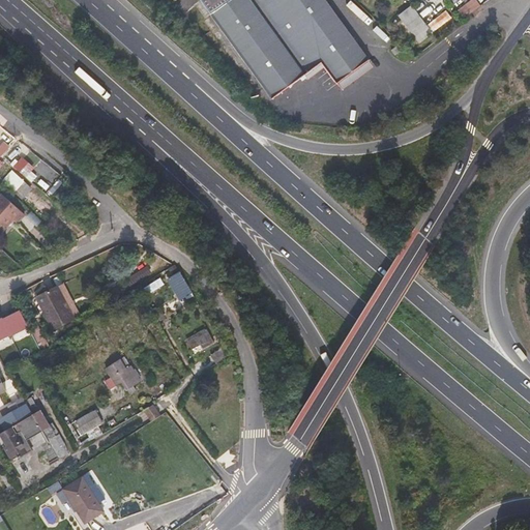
[(201,0),(272,98),(315,69),(328,89),(370,60),(361,49),(364,48),(357,37),(355,39),(325,0),(201,0)]
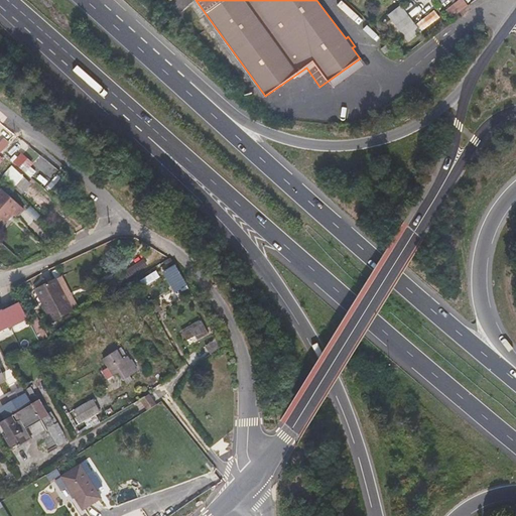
[(469,6),(464,0),(456,0),(443,9),(452,19),(469,6)]
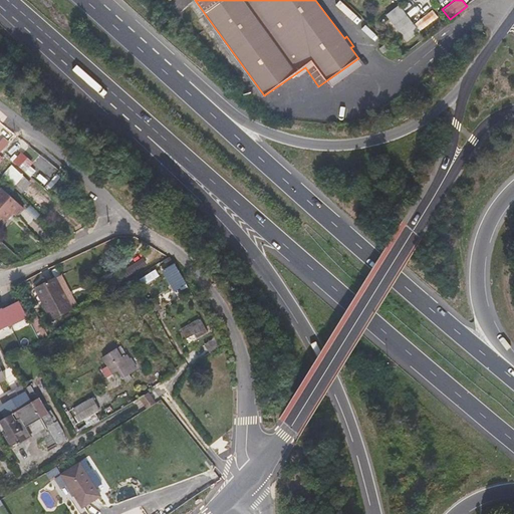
[(387,14),(406,41),(418,32),(399,5),(387,14)]
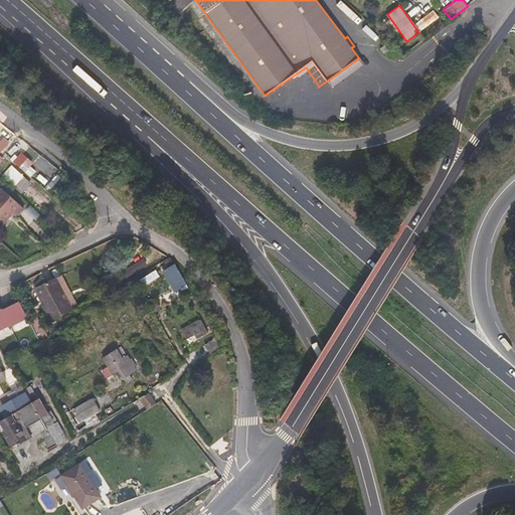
[(389,42),(380,48),(384,53),(392,47),(389,42)]
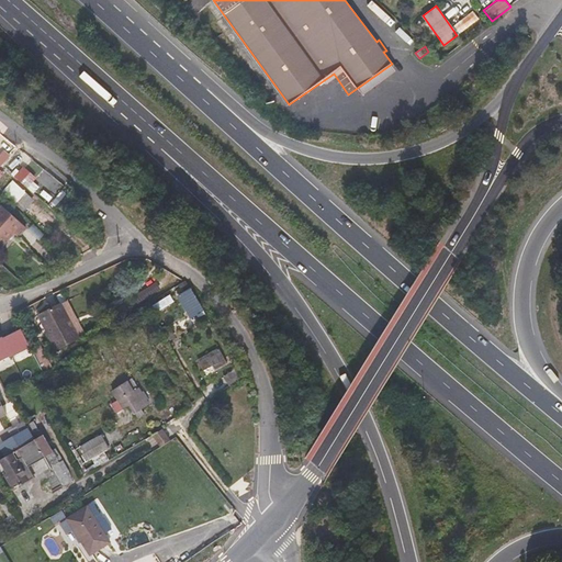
[(9,155),(4,149),(0,154),(0,161),(1,163),(9,155)]
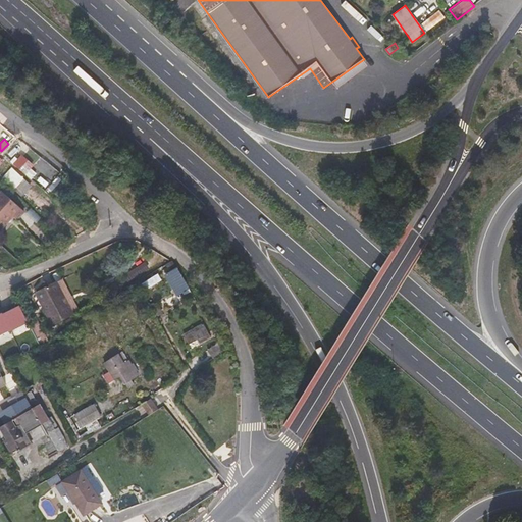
[(20,155),(33,166),(40,157),(29,147),(20,155)]
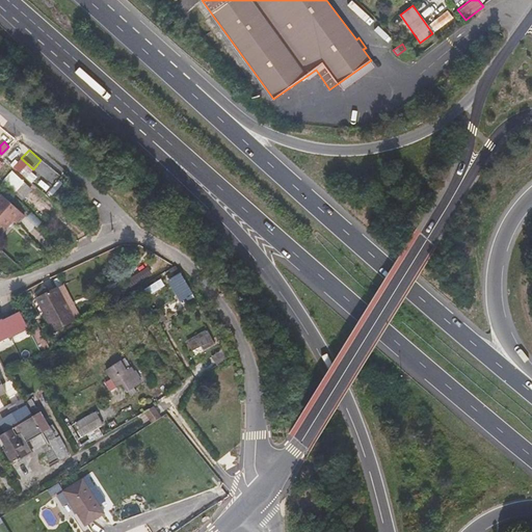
[(15,165),(27,176),(33,169),(21,158),(15,165)]
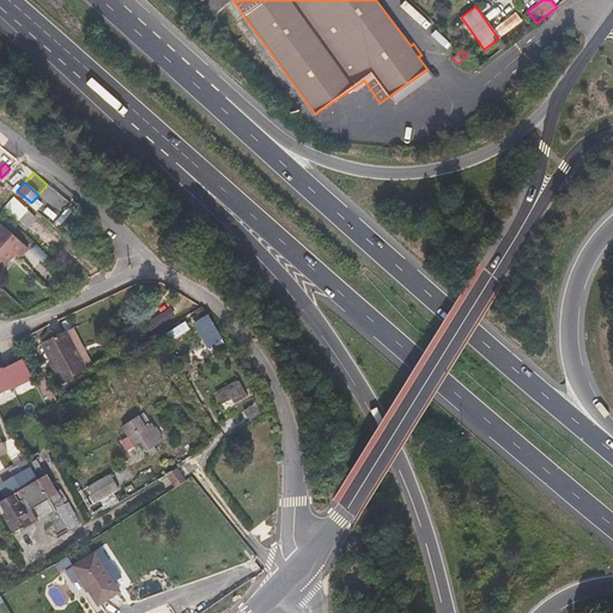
[(2,208),(25,231),(38,218),(14,196),(2,208)]
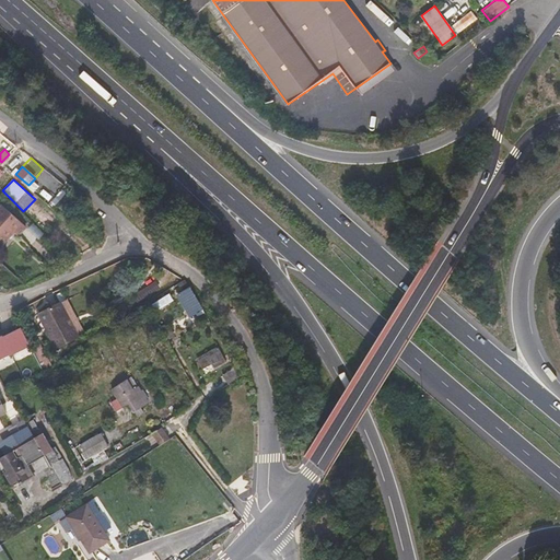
[(55,194),(60,199),(68,191),(59,183),(51,190),(55,194)]
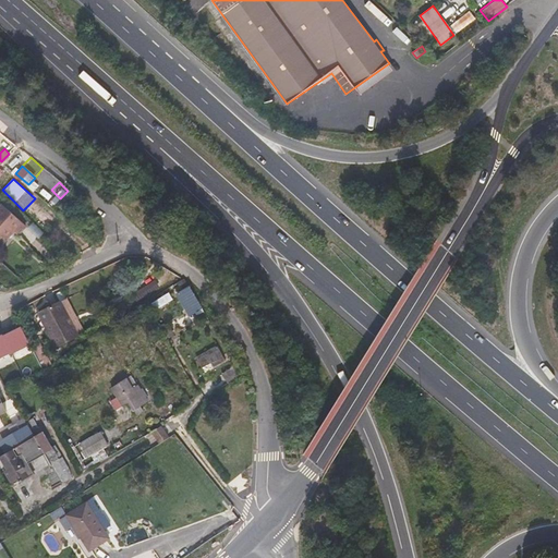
[(60,198),(55,193),(48,202),(53,206),(60,198)]
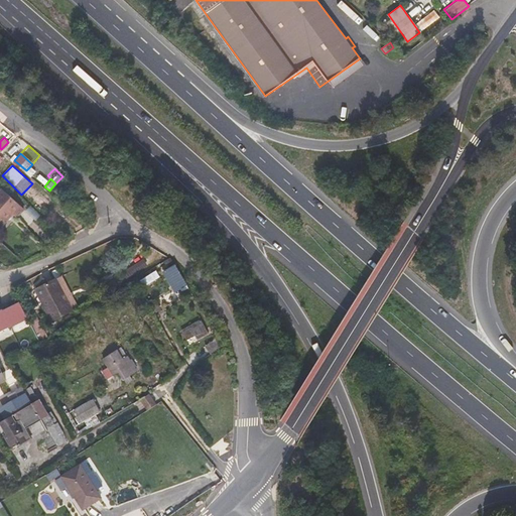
[(26,210),(5,190),(0,196),(20,216),(26,210)]
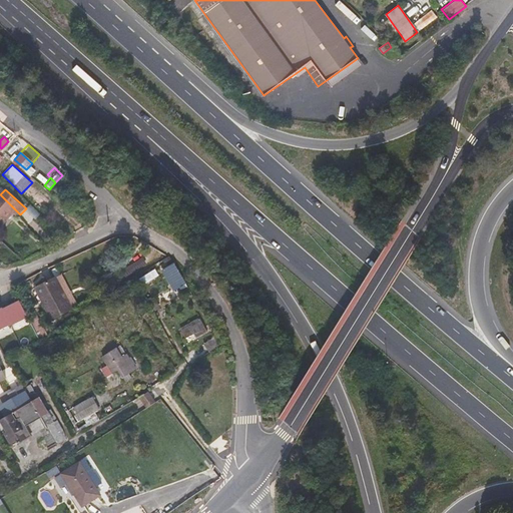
[(20,214),(0,194),(0,197),(1,198),(0,198),(0,213),(7,220),(16,211),(20,214)]
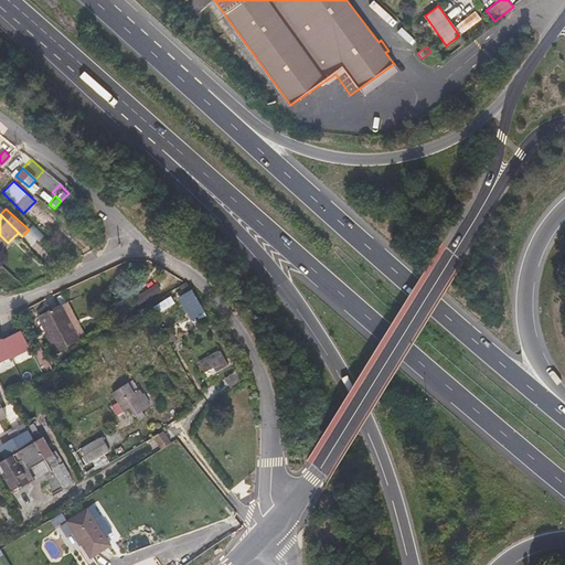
[(192,319),(204,312),(187,281),(179,287),(181,290),(183,288),(185,292),(180,296),(192,319)]
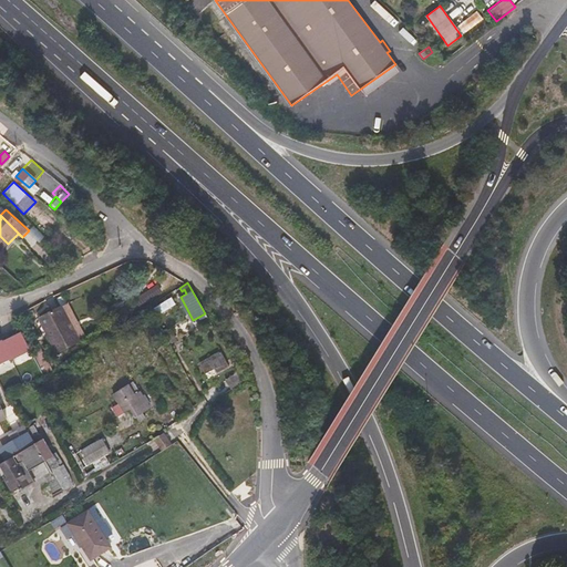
[(172,297),(154,308),(158,315),(176,303),(172,297)]
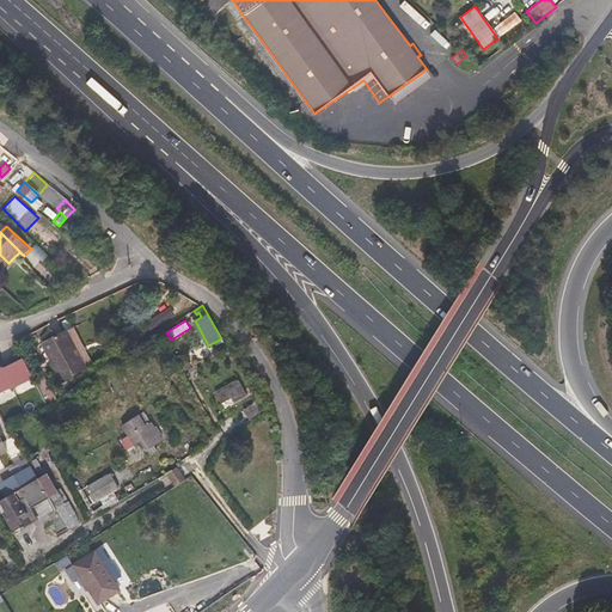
[(67,330),(42,342),(61,380),(86,368),(67,330)]
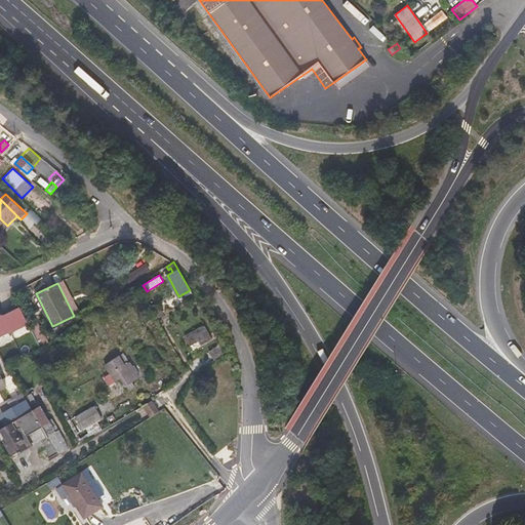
[(28,323),(18,307),(1,316),(1,314),(0,314),(0,336),(9,331),(10,332),(28,323)]
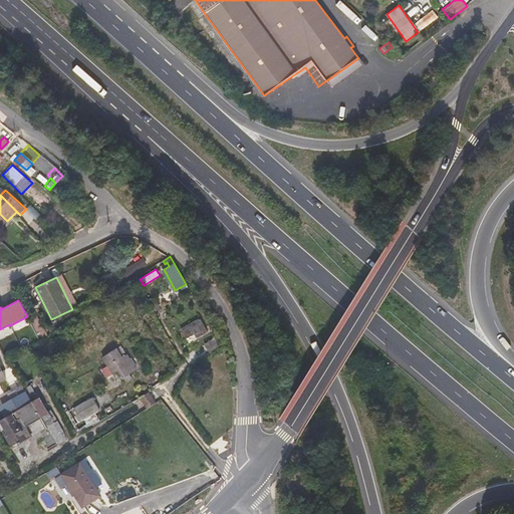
[(151,304),(155,311),(160,309),(156,302),(151,304)]
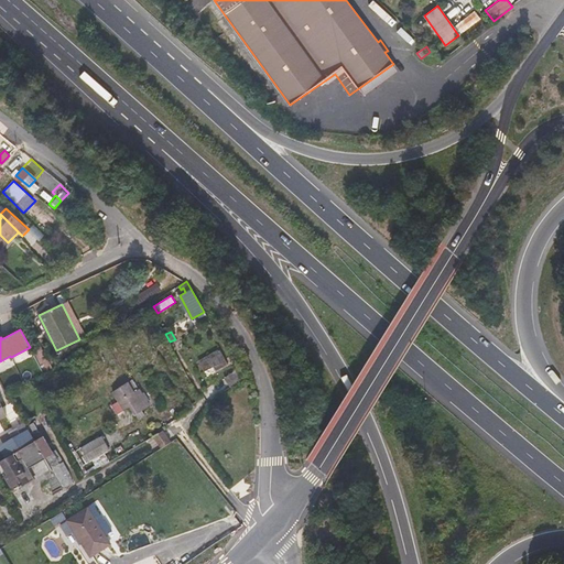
[(219,349),(198,361),(204,371),(225,359),(219,349)]
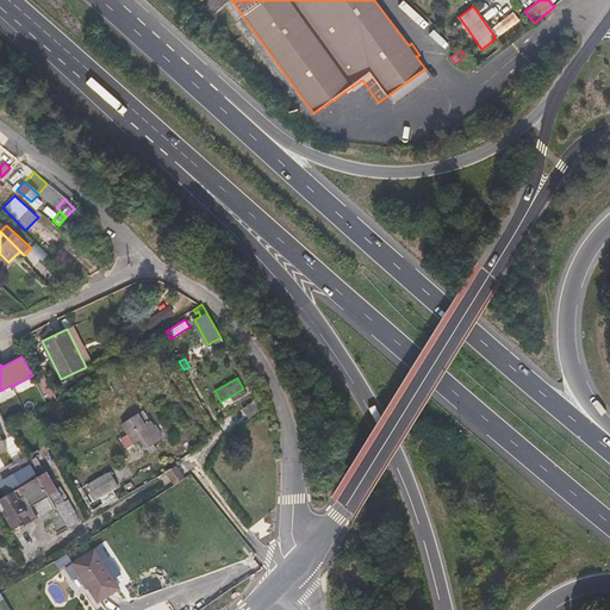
[(250,418),(260,412),(254,403),(244,408),(250,418)]
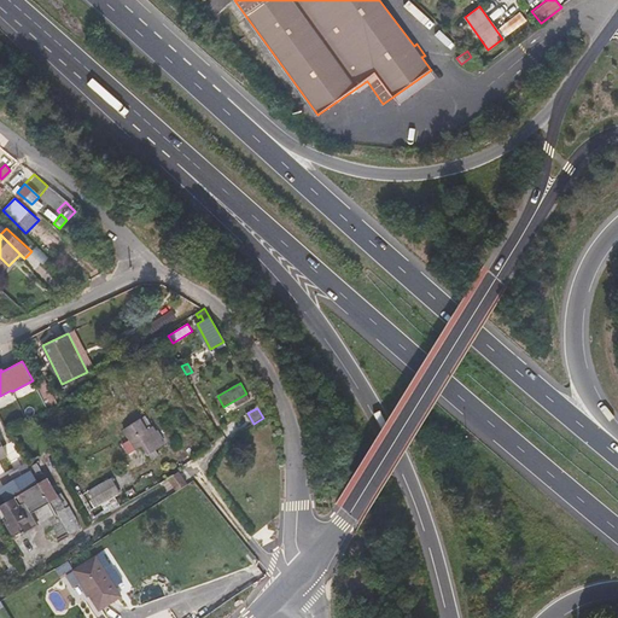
[(145,415),(140,418),(147,429),(152,426),(145,415)]
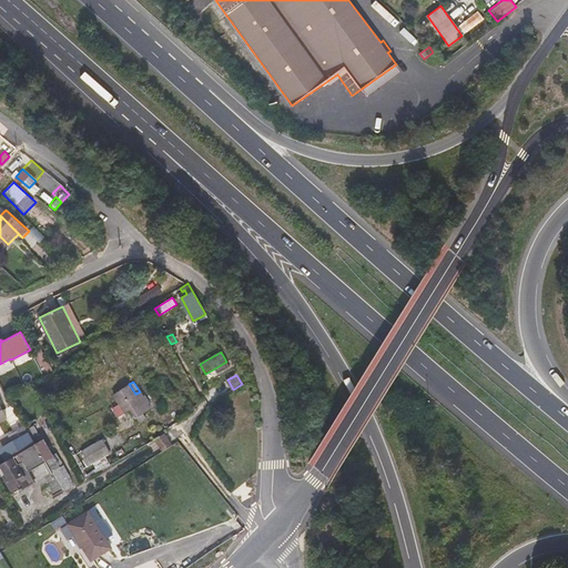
[(129,384),(113,394),(125,413),(131,409),(137,417),(151,408),(140,392),(135,394),(129,384)]
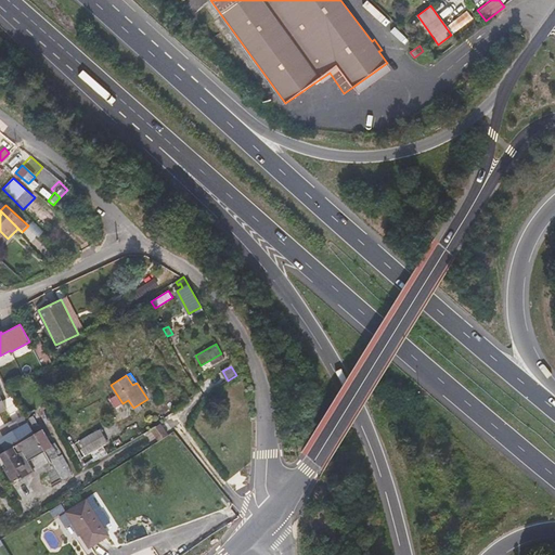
[(0,438),(0,443),(3,451),(35,433),(25,415),(7,425),(11,431),(0,438)]
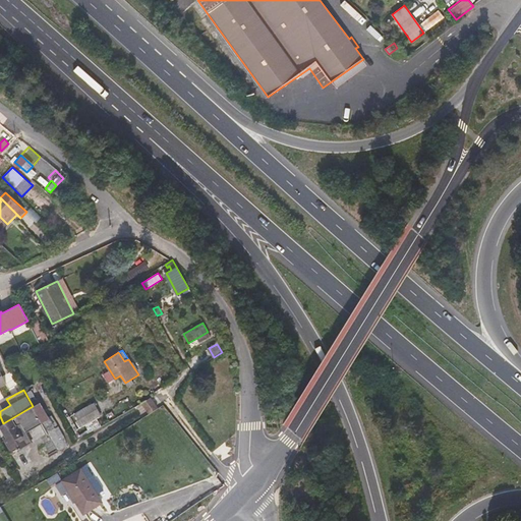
[(40,403),(33,407),(42,423),(49,419),(40,403)]
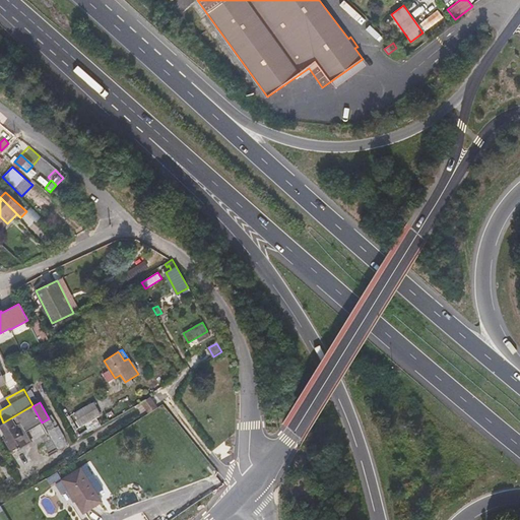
[(75,413),(81,426),(101,414),(94,402),(75,413)]
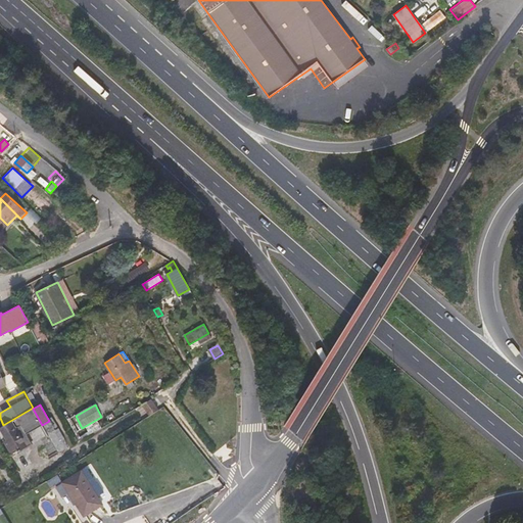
[(0,441),(1,443),(4,441),(12,455),(27,446),(21,436),(42,425),(33,409),(33,408),(3,425),(0,426),(0,441)]
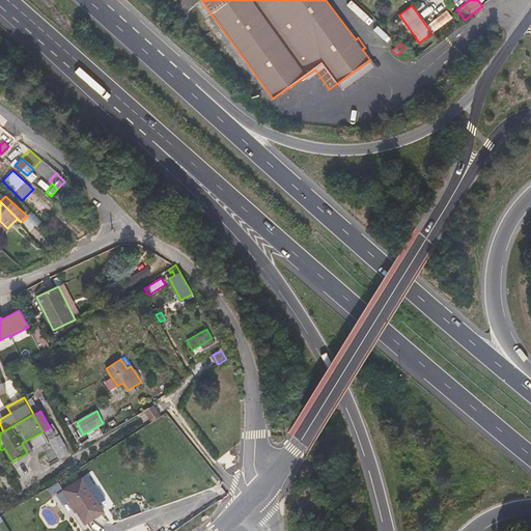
[(56,437),(50,427),(43,431),(49,441),(56,437)]
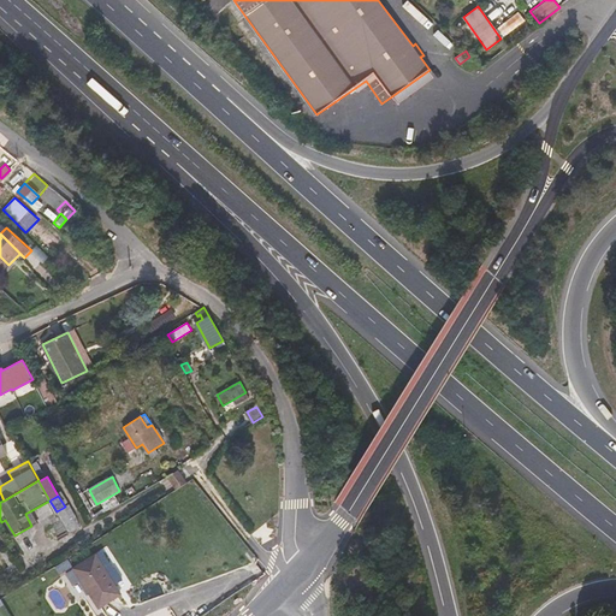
[(104,551),(96,555),(116,584),(123,579),(116,568),(114,568),(104,551)]
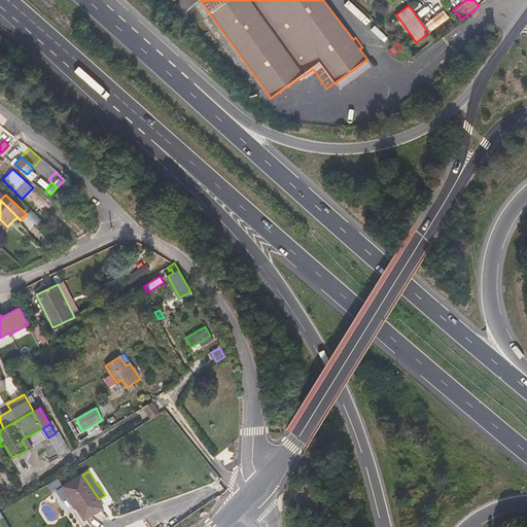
[(82,473),(63,486),(84,520),(104,507),(99,499),(82,475),(82,473)]
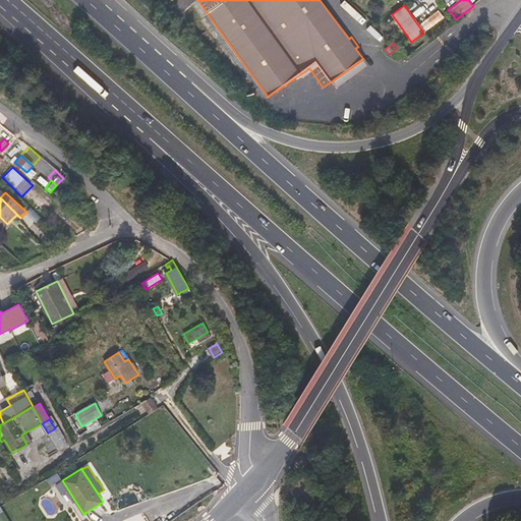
[(43,491),(40,485),(26,493),(31,499),(43,491)]
